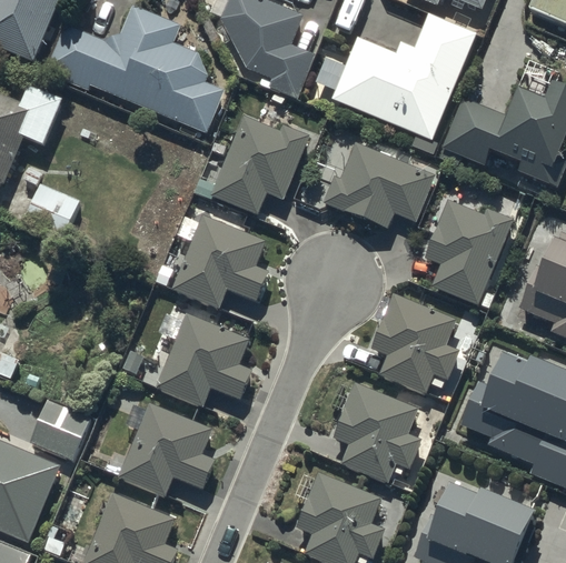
[(0,46),(33,61),(59,0),(0,0),(0,46)]
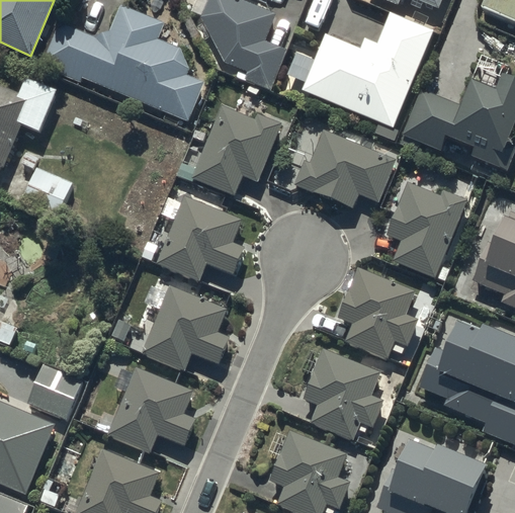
[(244,78),(268,88),(285,49),(264,39),(275,12),(247,0),(206,0),(200,15),(223,61),(247,71),(244,78)]
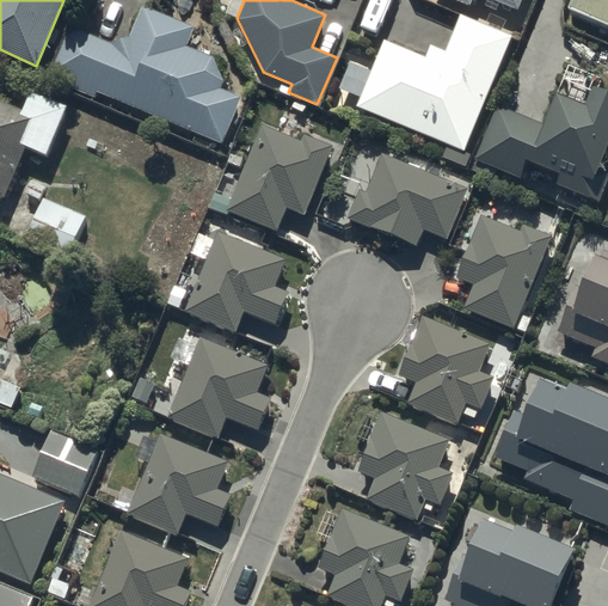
[(571,0),(567,11),(607,26),(607,0),(571,0)]
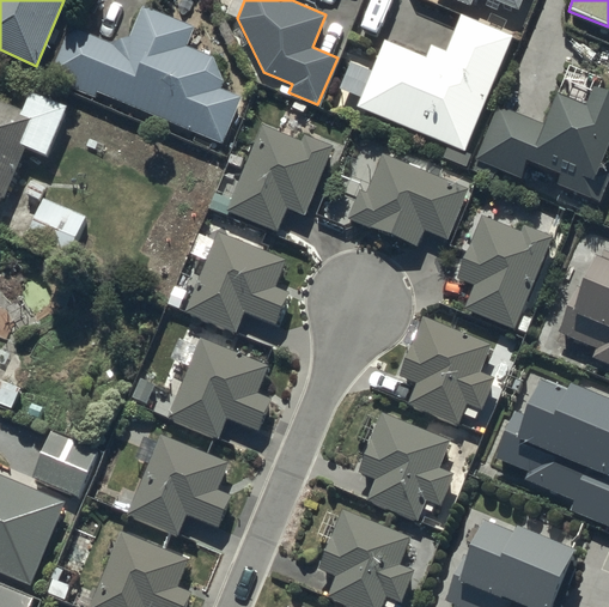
[(96,90),(220,143),(241,96),(220,87),(223,80),(213,55),(186,44),(194,26),(142,4),(129,35),(113,42),(69,24),(48,76),(95,95),(96,90)]
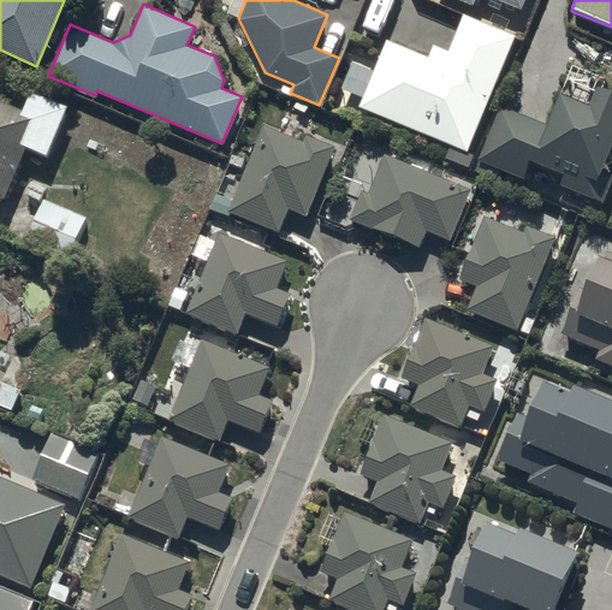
[(358,106),(467,150),(515,35),(463,13),(447,51),(432,45),(427,57),(386,40),(358,106)]
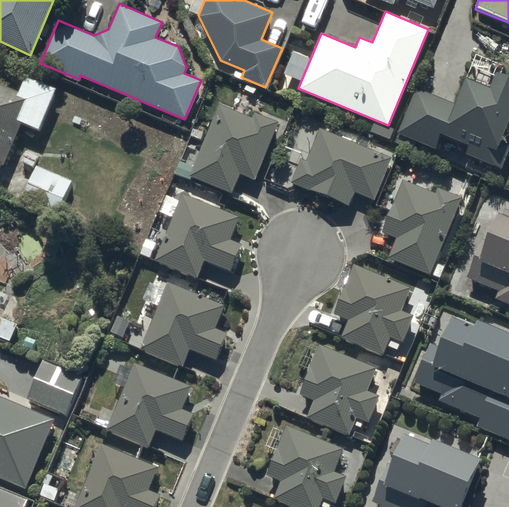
[(0,164),(3,166),(22,123),(39,130),(56,89),(25,76),(19,92),(0,84),(0,164)]
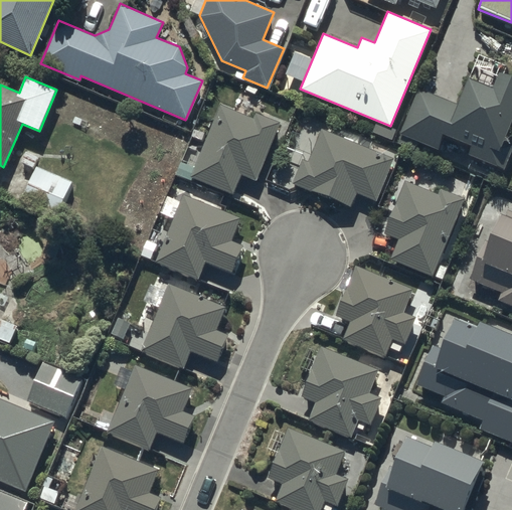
[(468,156),(504,170),(511,148),(511,142),(507,140),(511,127),(511,80),(500,76),(495,88),(467,76),(457,103),(417,88),(399,133),(438,149),(443,136),(471,148),(468,156)]
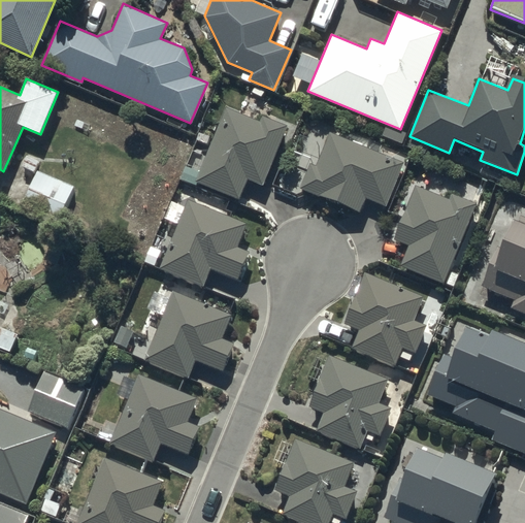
[(195,181),(239,198),(247,178),(262,185),(287,125),(261,115),(259,120),(226,106),(195,181)]
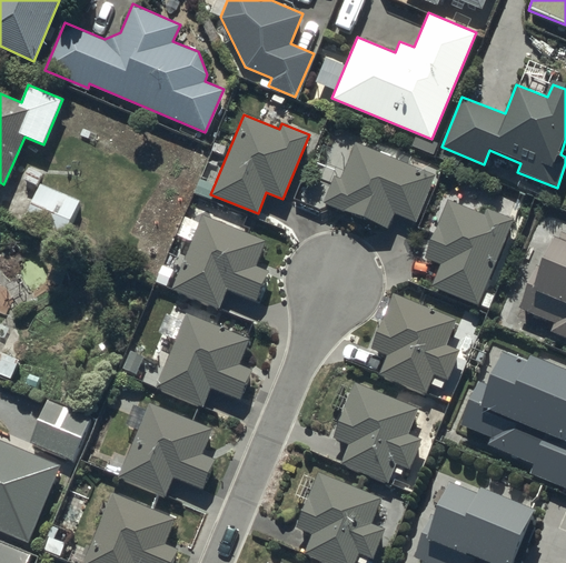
[(323,202),(387,228),(394,213),(415,221),(435,174),(355,142),(340,179),(334,176),(323,202)]
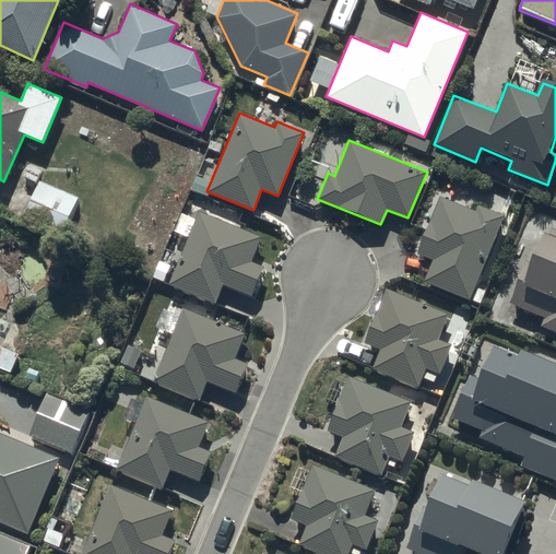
[(23,175),(35,180),(39,168),(27,164),(23,175)]
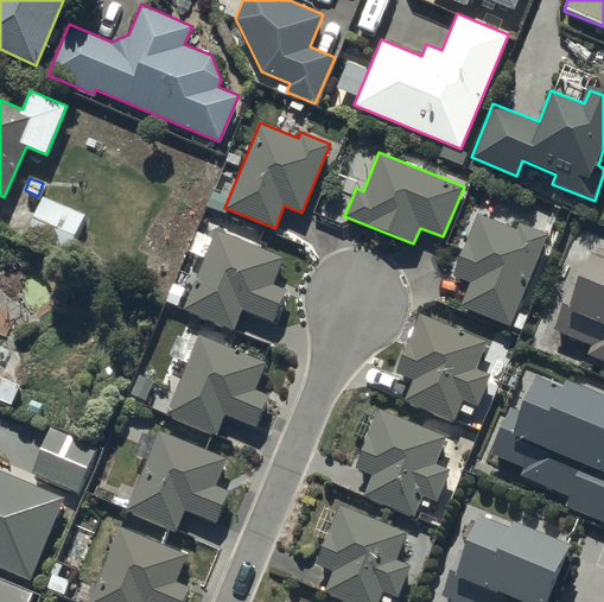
[(68,251),(84,213),(42,195),(26,233),(68,251)]
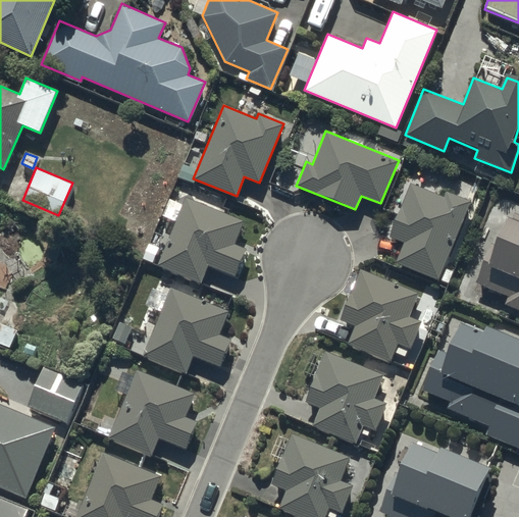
[(396,262),(437,279),(470,201),(446,191),(444,197),(410,184),(388,236),(404,242),(396,262)]
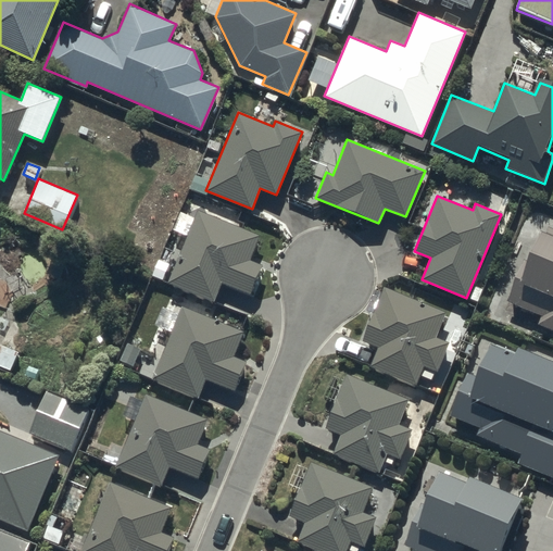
[(168,283),(213,301),(221,283),(250,295),(262,264),(250,260),(260,235),(198,210),(168,283)]
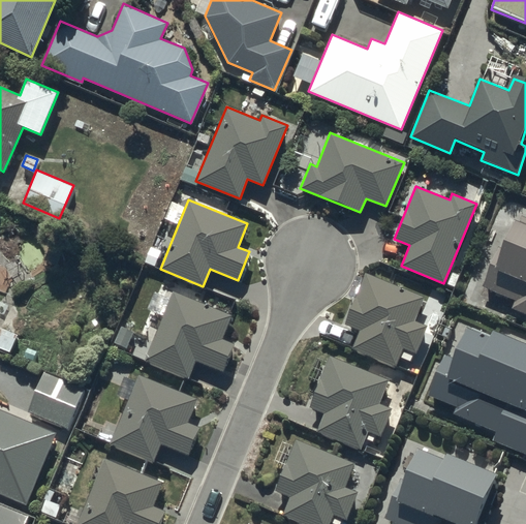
[(525,227),(517,224),(506,250),(499,247),(483,286),(514,300),(511,308),(525,313),(525,227)]
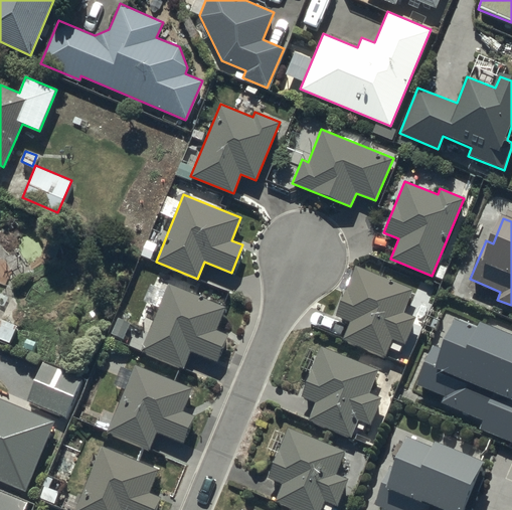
[(403,312),(412,289),(355,266),(335,315),(350,321),(342,339),(385,357),(392,339),(404,344),(415,317),(403,312)]
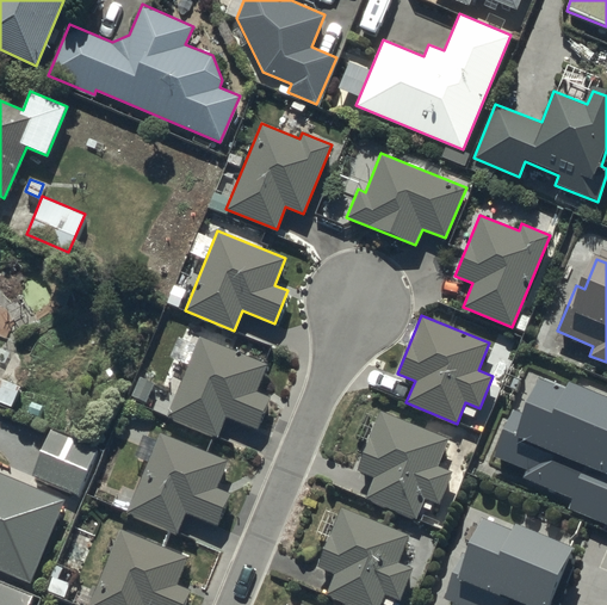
[(167,415),(217,437),(225,417),(256,428),(270,397),(256,391),(267,364),(199,335),(167,415)]
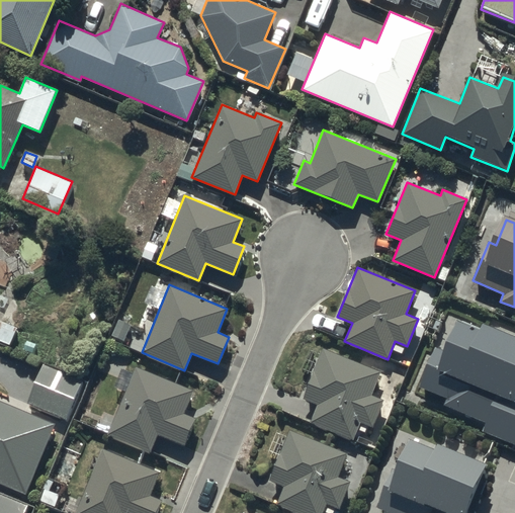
[(0,340),(9,344),(16,327),(0,319),(0,340)]
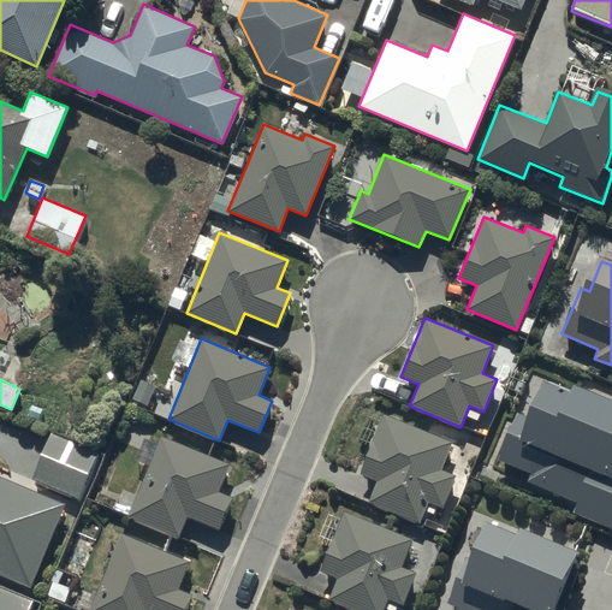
[(574,513),(611,528),(611,406),(575,390),(571,398),(546,388),(533,419),(517,413),(498,460),(530,473),(527,481),(577,502),(574,513)]
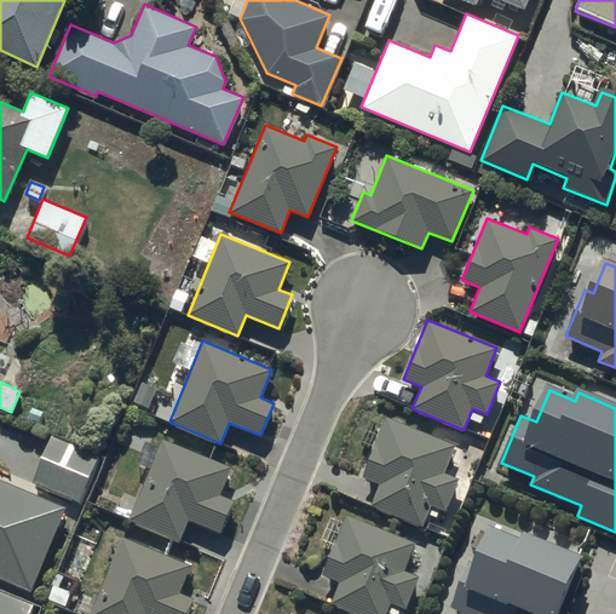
[(370,505),(422,526),(431,506),(445,511),(458,478),(443,472),(455,445),(385,417),(362,477),(379,485),(370,505)]
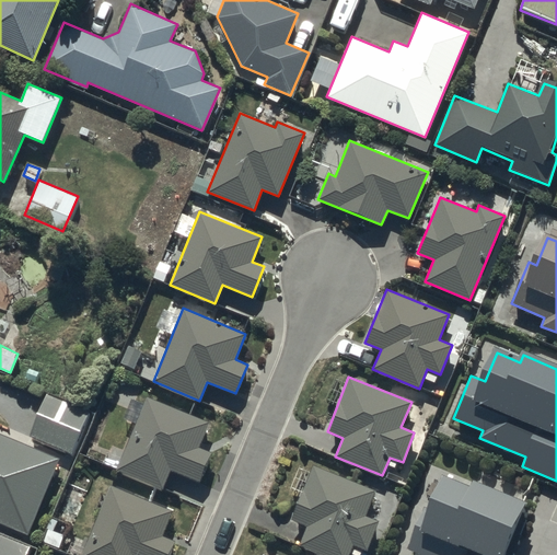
[(28,436),(71,452),(89,411),(46,393),(28,436)]
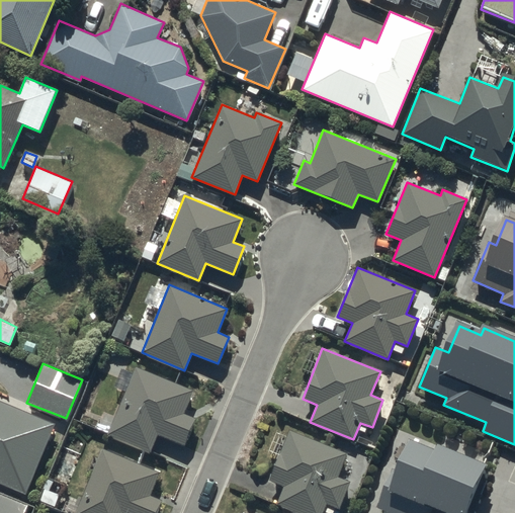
[(107,434),(150,452),(158,434),(184,445),(195,418),(183,414),(193,391),(136,366),(107,434)]
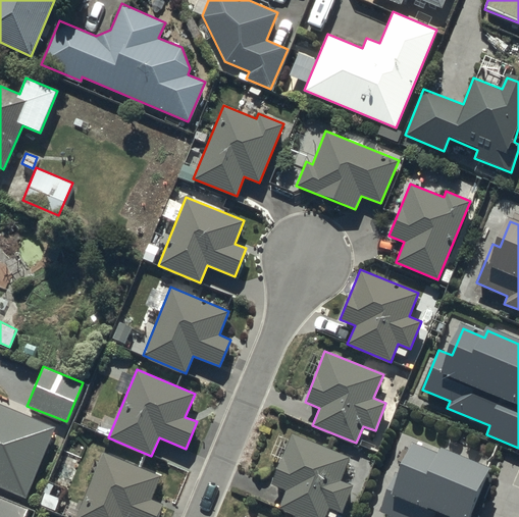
[(0,486),(26,498),(55,426),(0,403),(0,486)]
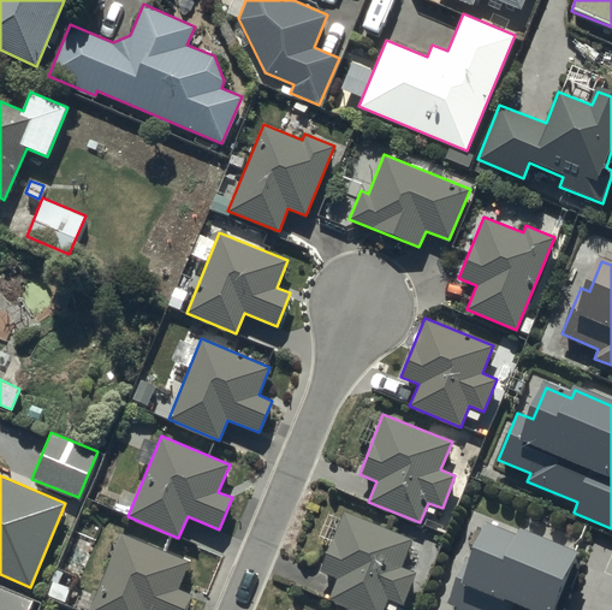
[(384,609),(388,599),(403,605),(416,573),(402,567),(413,539),(344,511),(320,572),(337,579),(328,599),(354,609),(384,609)]
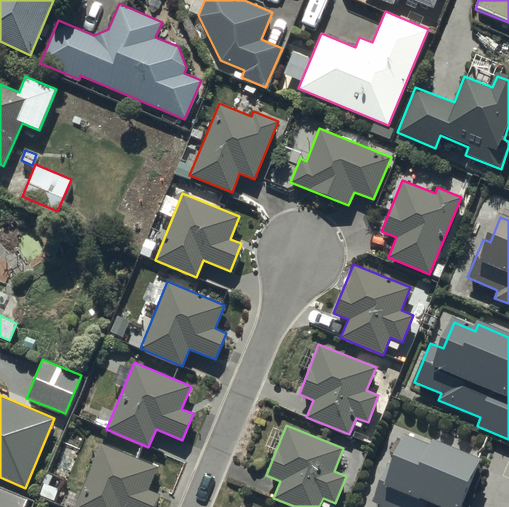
[(467,506),(466,506),(483,464),(434,443),(431,449),(407,438),(395,466),(388,463),(372,502),(385,506),(467,506)]
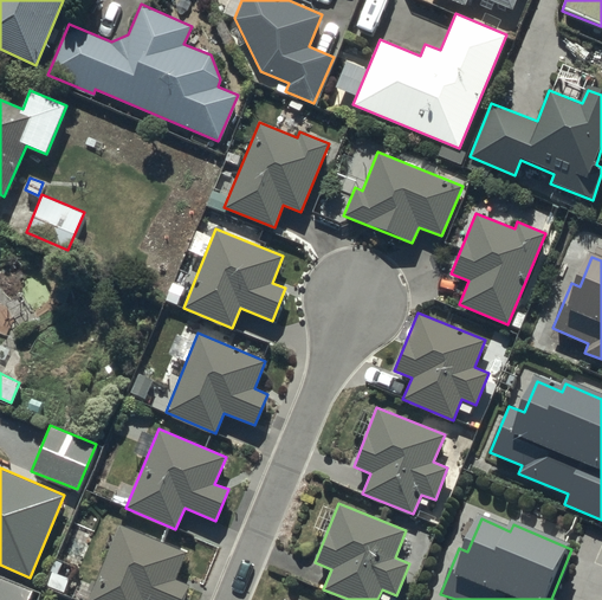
[(88,599),(182,599),(188,585),(175,580),(187,553),(120,524),(88,599)]
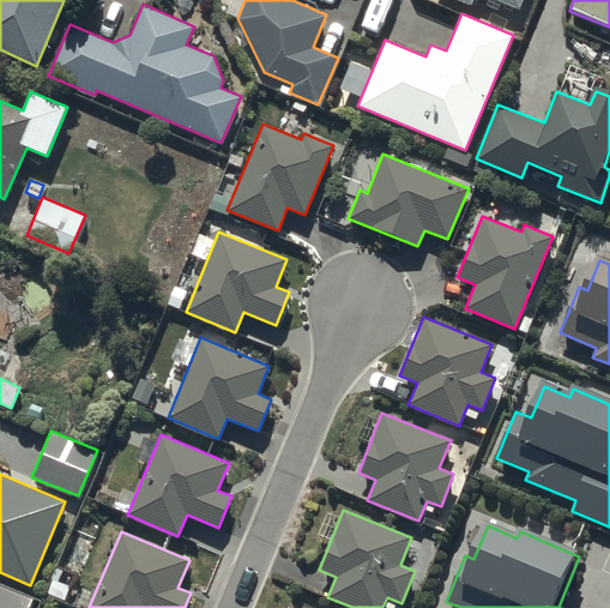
[(0,607),(28,607),(32,599),(0,584),(0,607)]
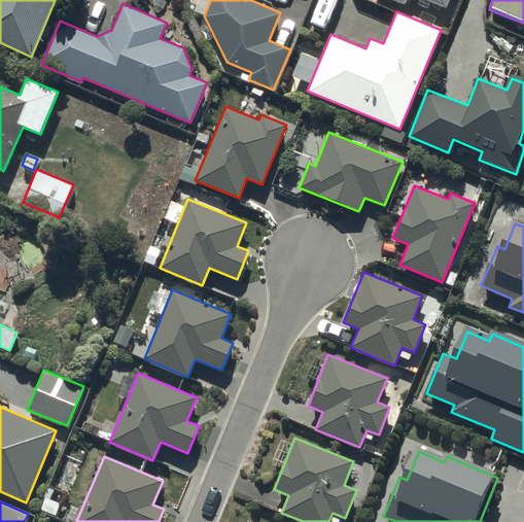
All buildings are outlined.
